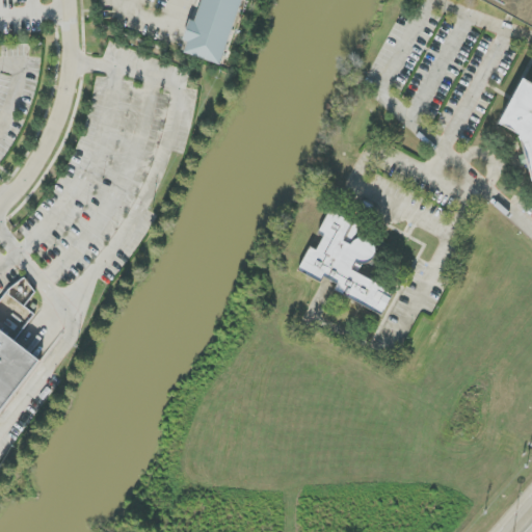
[(242,0),(202,0),(196,21),(190,19),(184,42),(188,43),(185,54),(223,65),(242,0)]
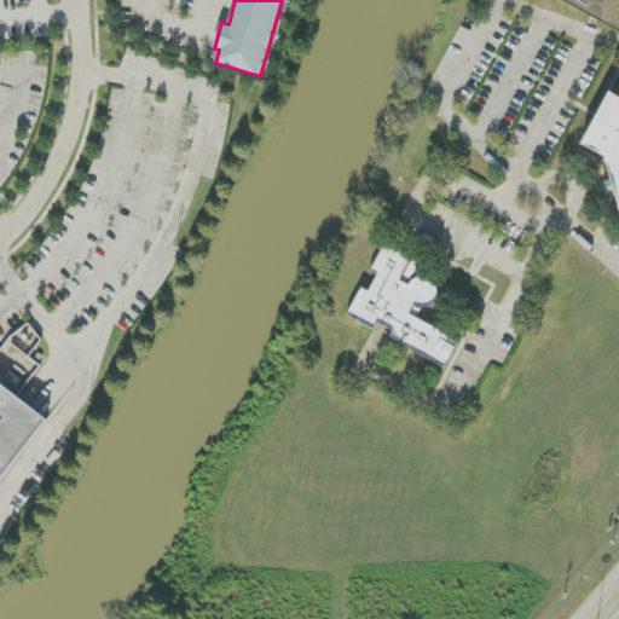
[(618,0),(560,0),(618,30),(618,0)]
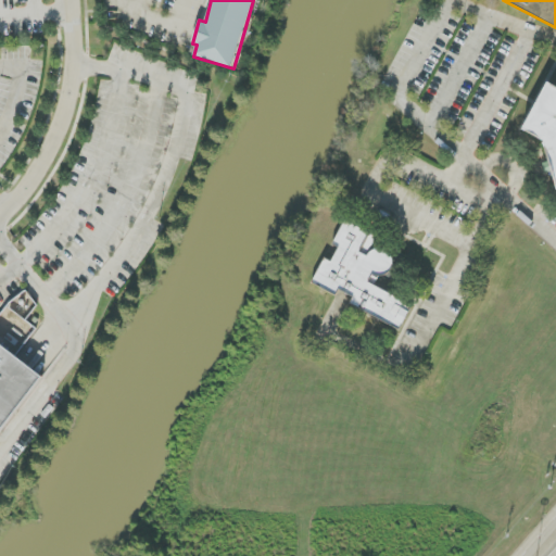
[(555,186),(543,140),(522,129),(548,81),(555,86),(555,186)]
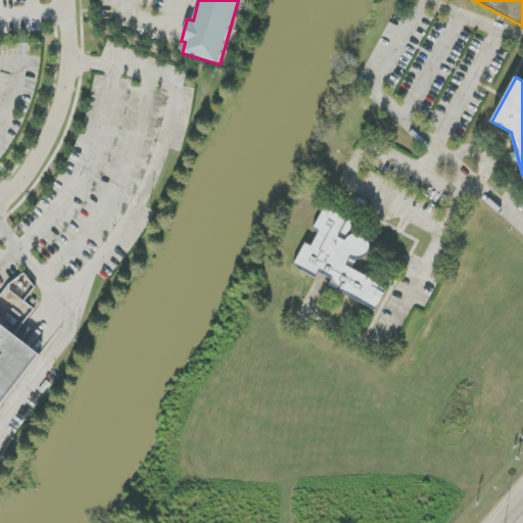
[(292,268),(317,281),(321,274),(331,280),(328,286),(376,312),(389,287),(352,268),(357,260),(361,260),(364,258),(367,256),(370,251),(370,241),(367,237),(362,235),(353,235),(347,238),(346,241),(343,239),(353,221),(326,205),(313,230),(319,233),(312,246),(305,243),(292,268)]
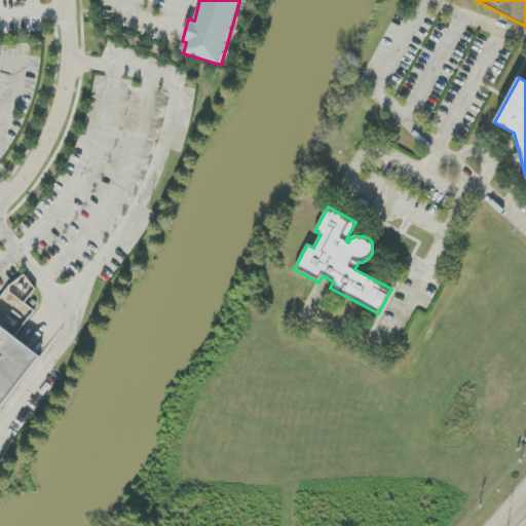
[(0,324),(16,336),(35,310),(25,303),(37,288),(20,275),(0,301),(0,324)]
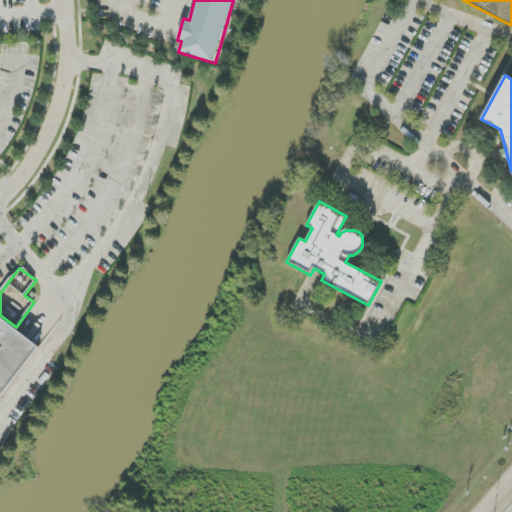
[(0,314),(40,346),(0,397),(0,314)]
